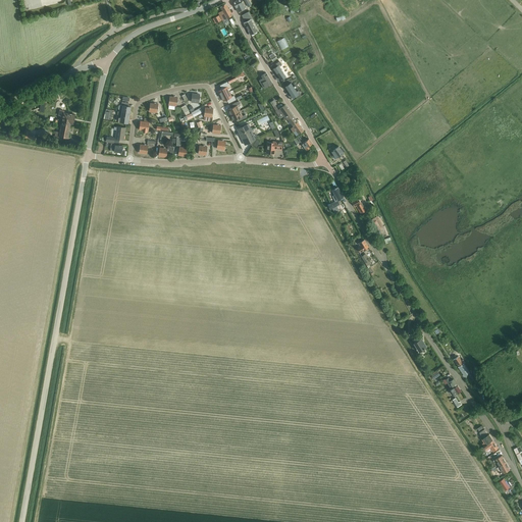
[(238,0),(233,2),(238,12),(245,8),(240,0),(238,0)]
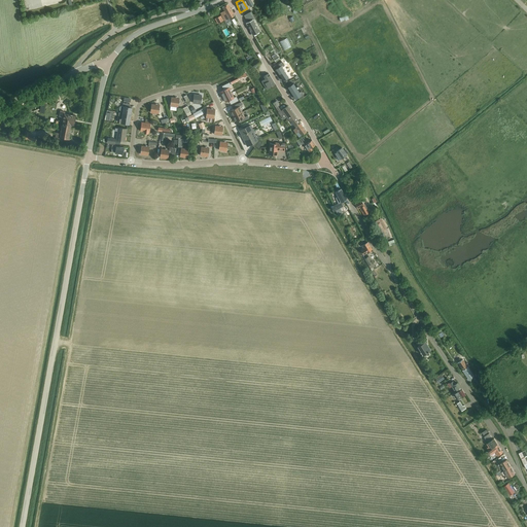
[(261,5),(268,15),(273,13),(269,7),(270,6),(268,2),(261,5)]
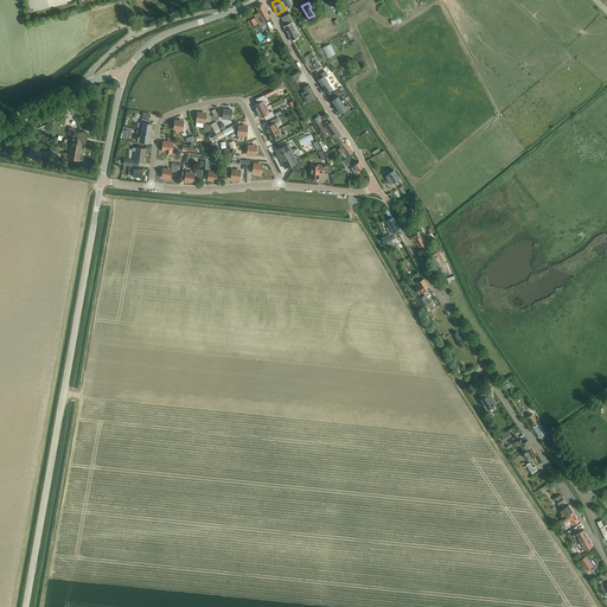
[(254,16),(259,24),(263,21),(270,17),(262,5),(256,8),(259,12),(254,16)]
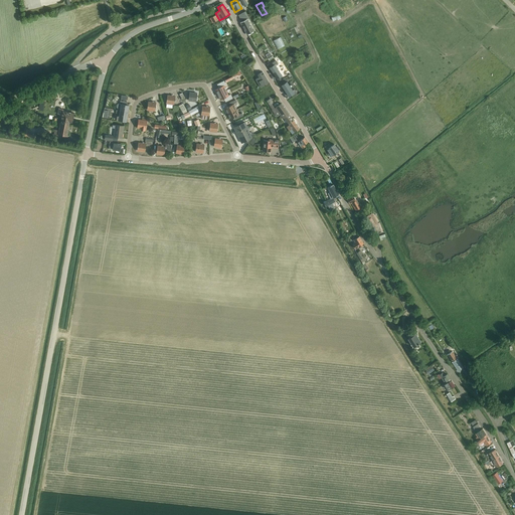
[(240,22),(247,34),(253,31),(246,19),(248,18),(247,15),(240,18),(242,22),(240,22)]
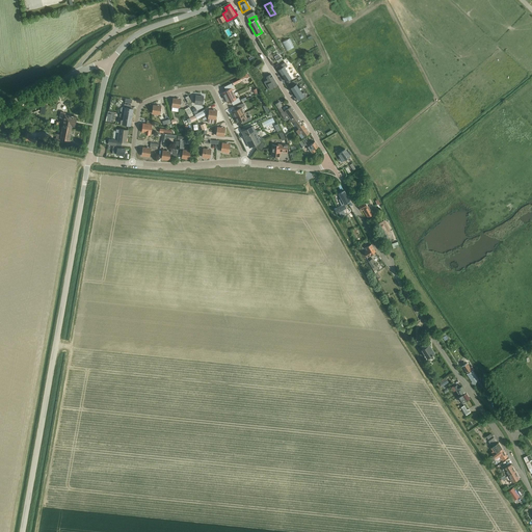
[(281,69),(278,71),(286,82),(287,81),(286,81),(291,78),(285,68),(287,67),(285,62),(278,67),(281,69)]
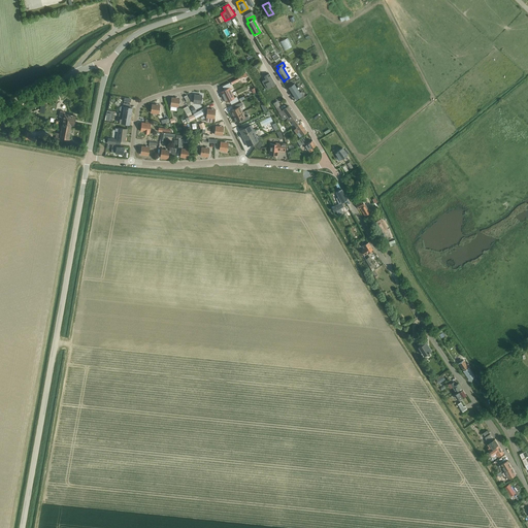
[(249,76),(246,73),(243,75),(230,81),(232,84),(240,79),(239,79),(242,77),(245,77),(249,76)]
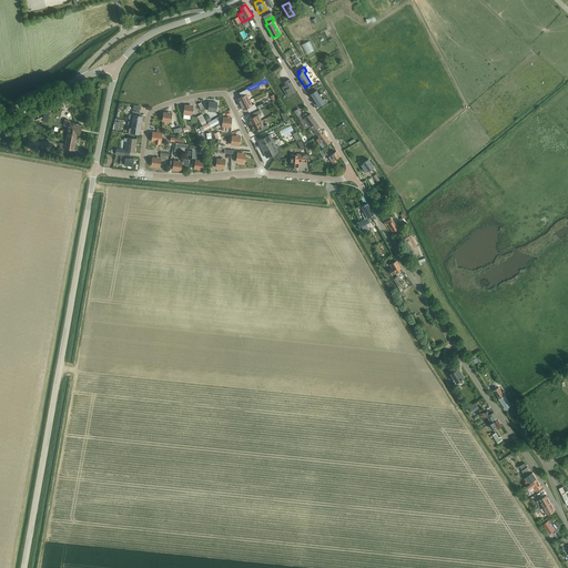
[(287,97),(296,91),(290,79),(284,82),(286,85),(282,88),(287,97)]
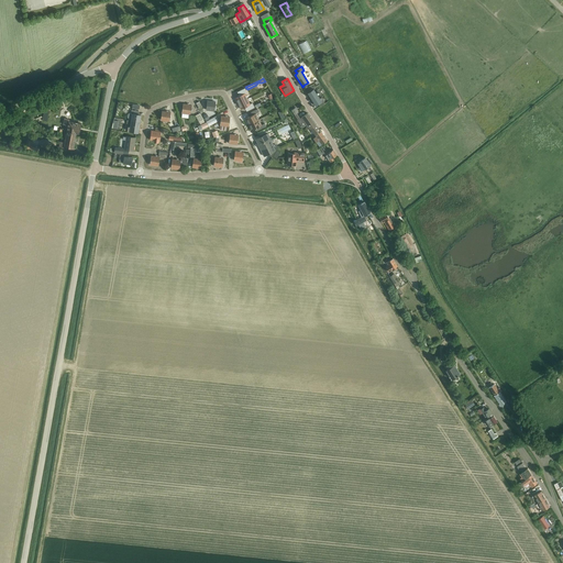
[(235,98),(238,103),(247,99),(244,94),(247,92),(245,88),(239,91),(241,96),(235,98)]
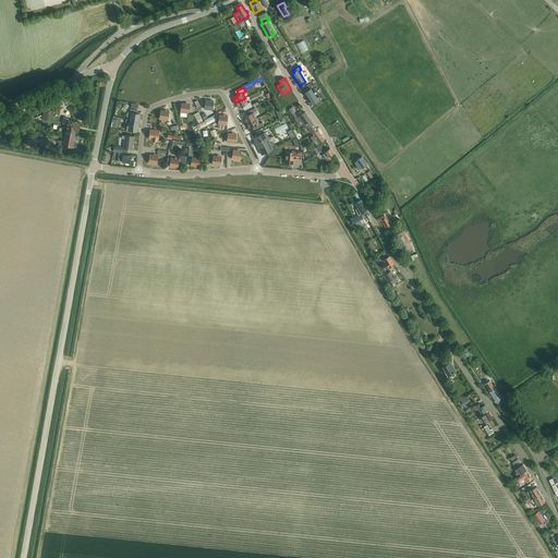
[(304,92),(304,93),(312,104),(315,102),(316,105),(322,101),(318,96),(316,97),(311,88),(310,88),(311,89),(305,93),(304,92)]
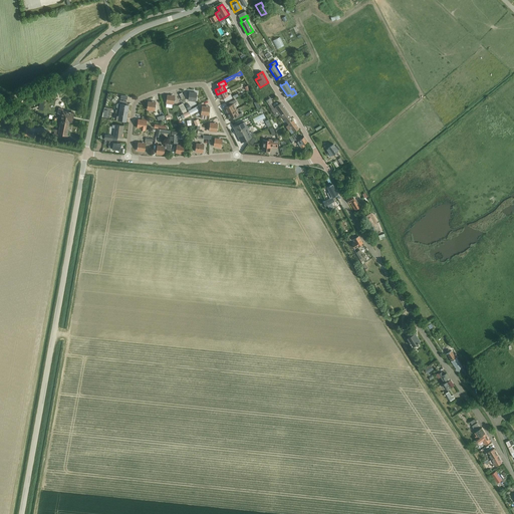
[(228,95),(226,90),(217,94),(220,99),(225,97),(227,101),(232,98),(230,94),(228,95)]
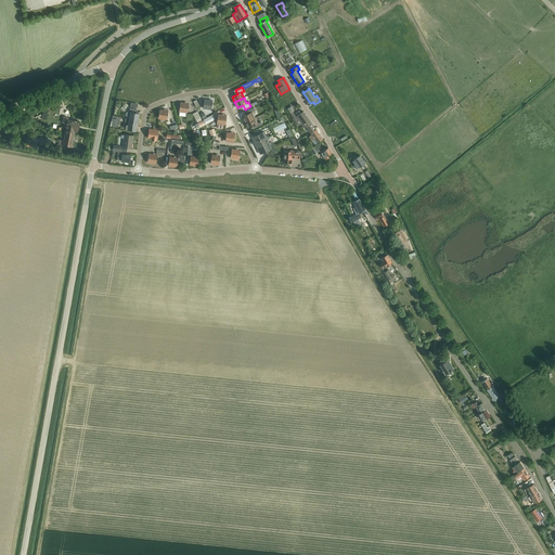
[(211,110),(213,101),(204,100),(203,108),(211,110)]
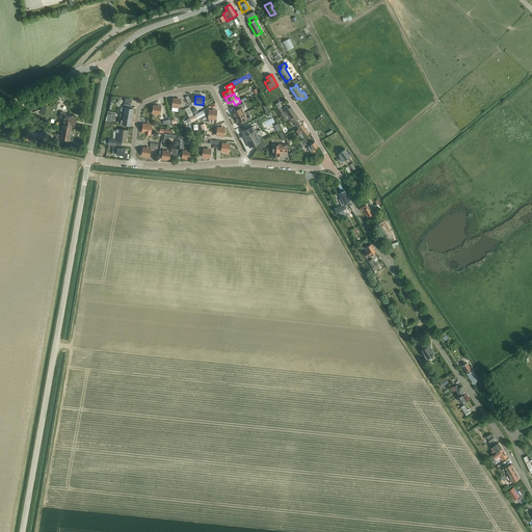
[(180,108),(181,100),(173,99),(171,107),(180,108)]
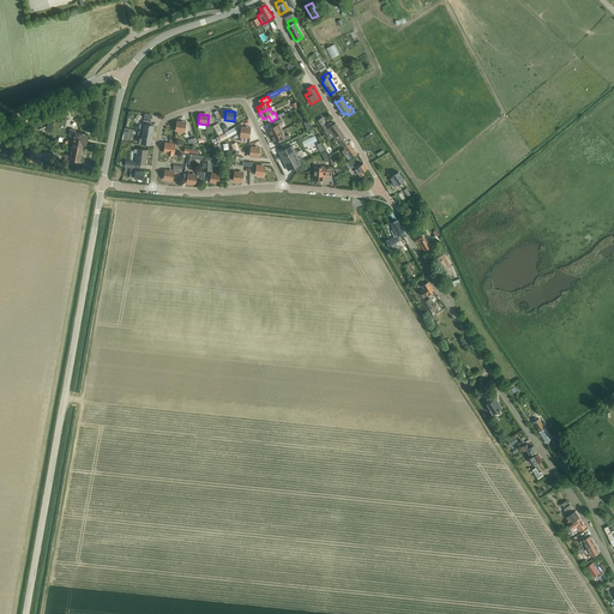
[(338,140),(343,146),(349,143),(335,124),(327,128),(324,124),(325,122),(321,118),(318,120),(325,131),(324,131),(330,139),(333,136),(337,140),(338,140)]
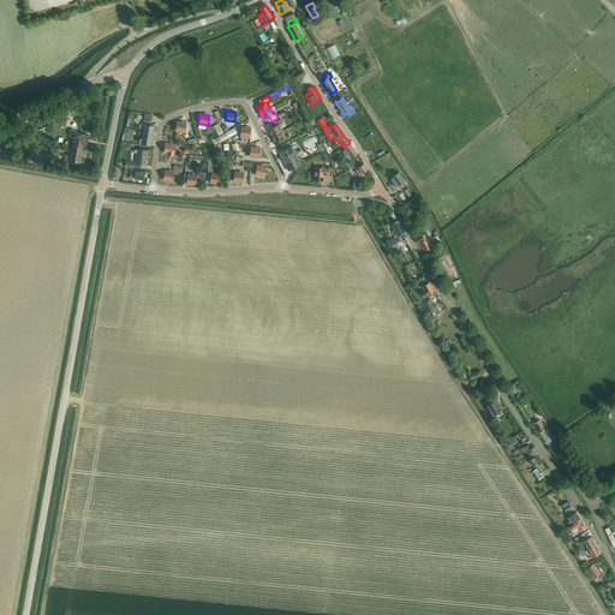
[(268,130),(272,136),(282,131),(279,124),(282,123),(281,119),(274,123),(276,126),(268,130)]
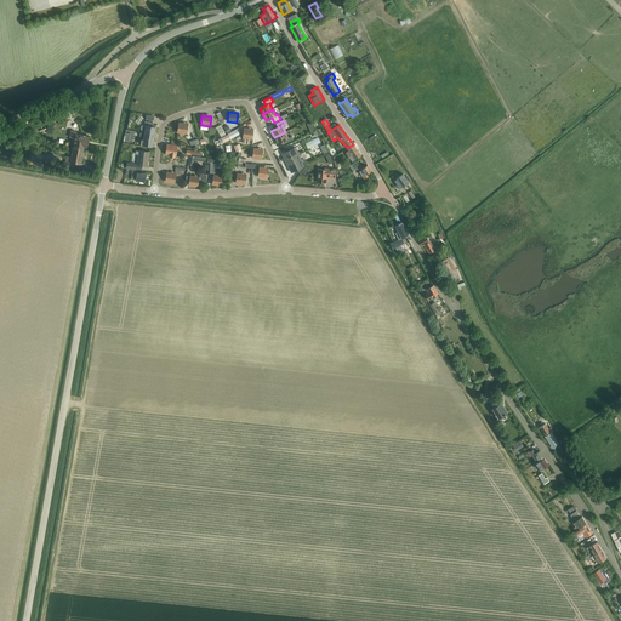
[(143,131),(142,132),(154,135),(155,127),(152,126),(153,123),(146,121),(144,125),(142,125),(142,126),(141,130),(142,130),(143,131)]
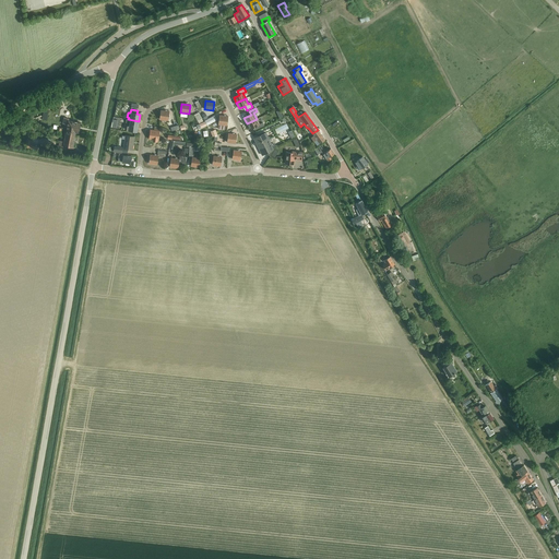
[(168,120),(169,111),(161,110),(159,119),(168,120)]
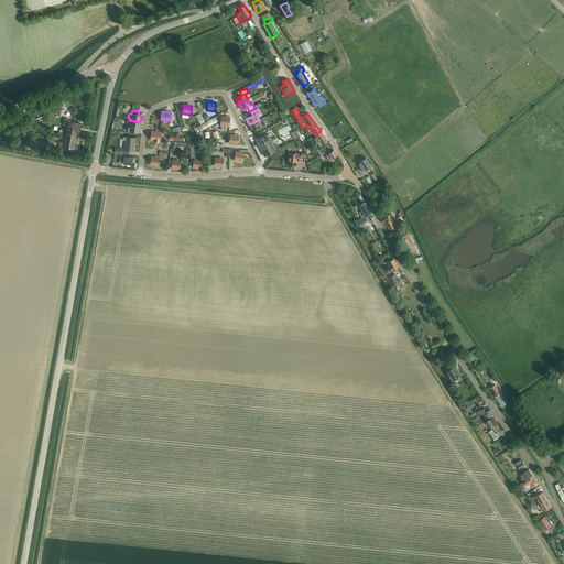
[(229,127),(230,118),(221,117),(220,126),(229,127)]
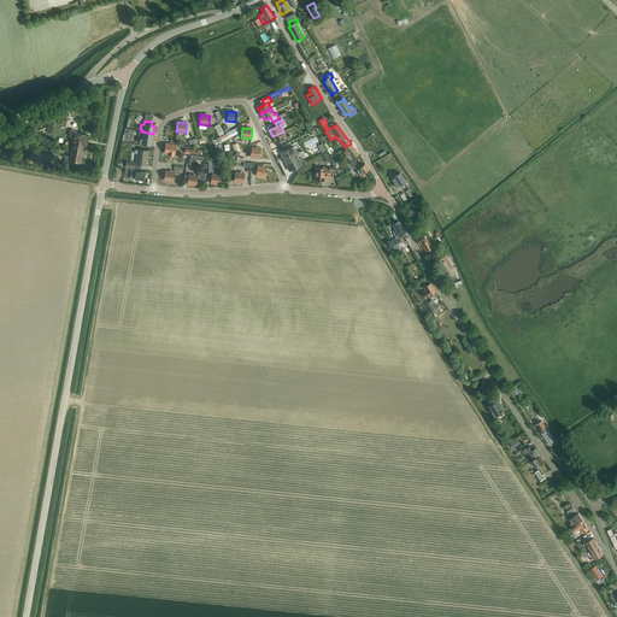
[(66,156),(65,160),(70,162),(80,163),(83,147),(87,147),(88,135),(75,133),(76,131),(70,130),(69,137),(72,137),(71,140),(74,140),(71,157),(66,156)]
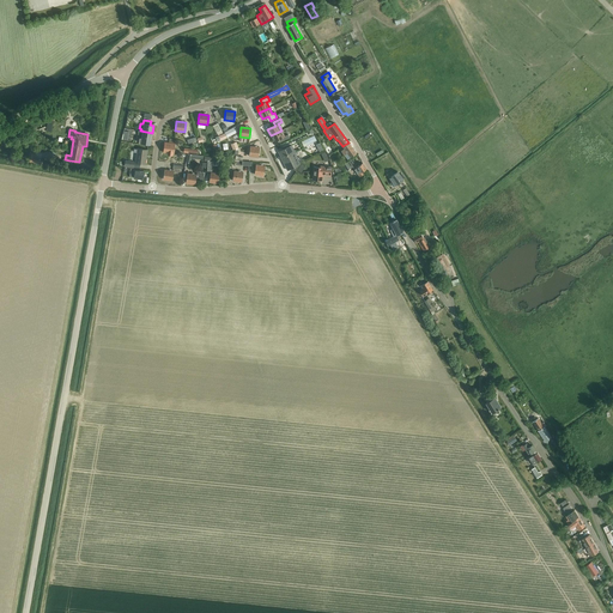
[(152,133),(140,131),(138,131),(138,134),(143,135),(141,139),(140,139),(139,143),(150,145),(152,133)]
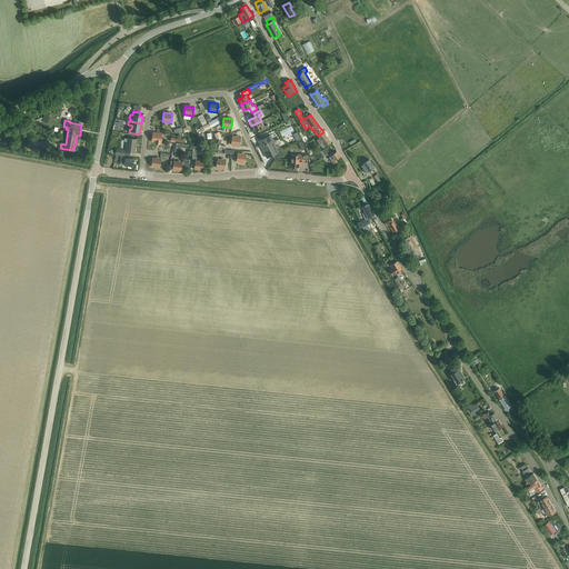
[(263,127),(261,121),(251,126),(253,131),(261,128),(262,131),(269,128),(268,125),(263,127)]
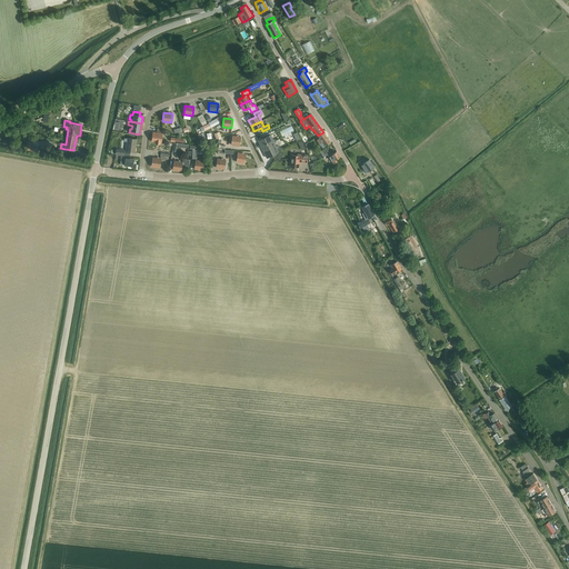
[(152,132),(151,141),(156,141),(156,143),(160,143),(160,142),(161,142),(162,133),(152,132)]
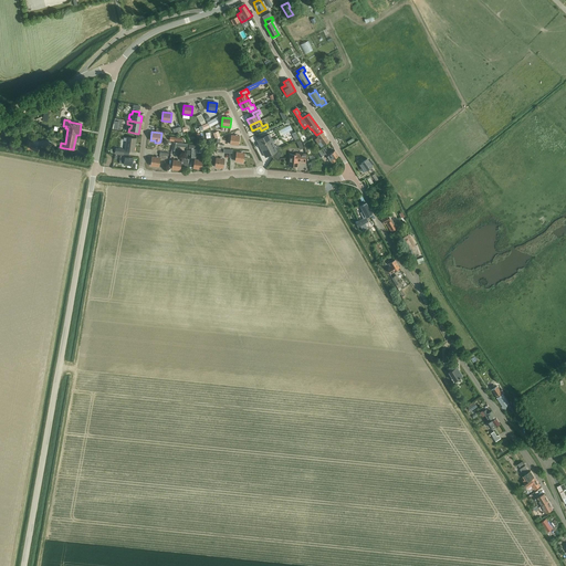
[(326,137),(322,132),(316,135),(314,137),(317,143),(321,142),(324,145),(328,142),(326,137)]
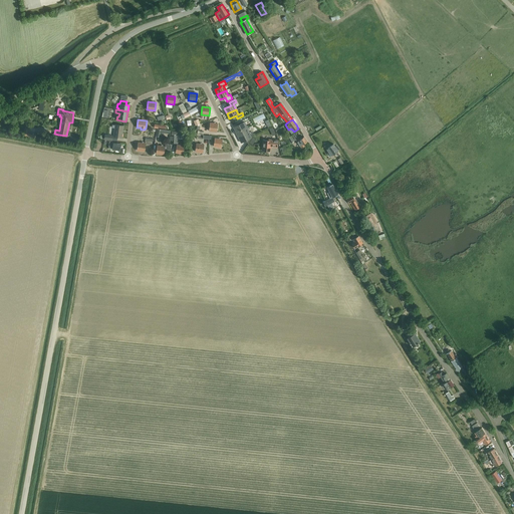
[(248,144),(254,134),(250,131),(249,132),(244,121),(243,122),(242,121),(237,123),(238,124),(233,127),(241,143),(244,141),(248,144)]
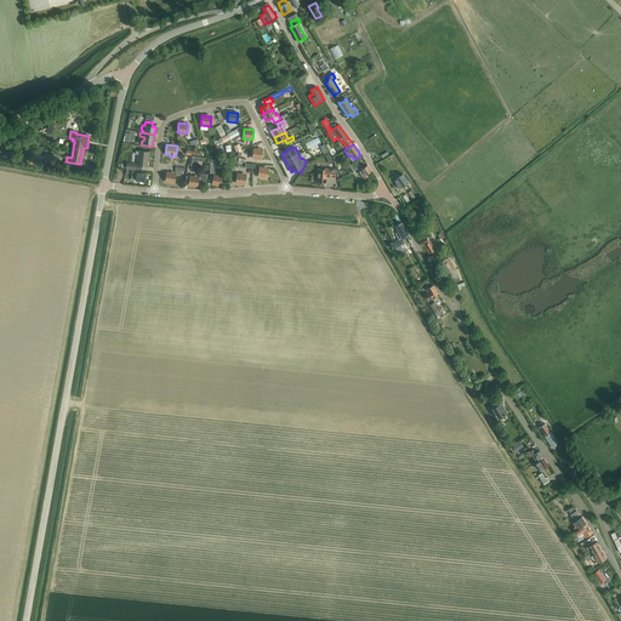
[(261,159),(262,149),(254,148),(252,158),(261,159)]
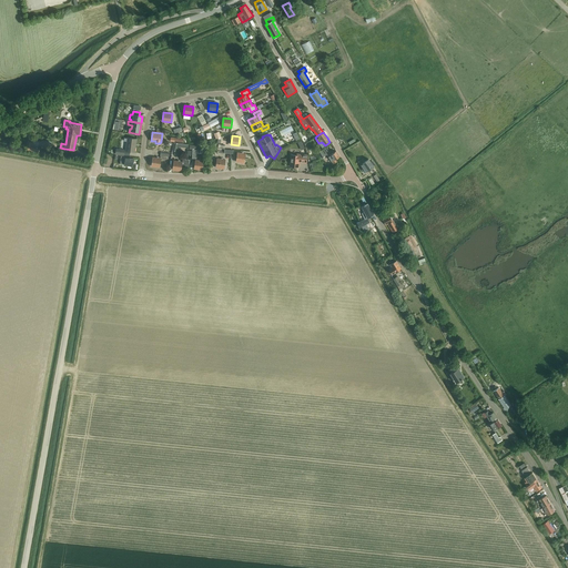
[(134,152),(137,139),(128,138),(125,151),(134,152)]
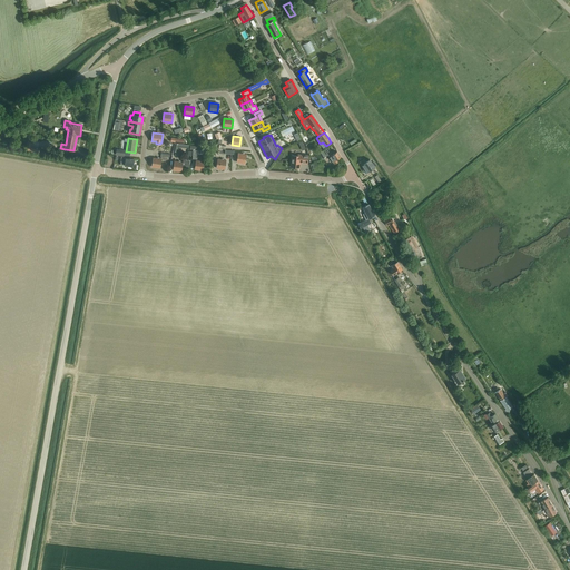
[(31,143),(27,141),(26,150),(31,151),(37,151),(38,147),(31,147),(31,143)]
